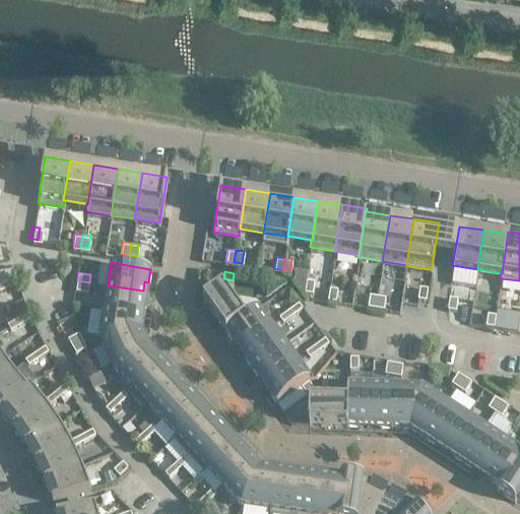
[(17,281),(14,275),(4,279),(6,285),(17,281)]
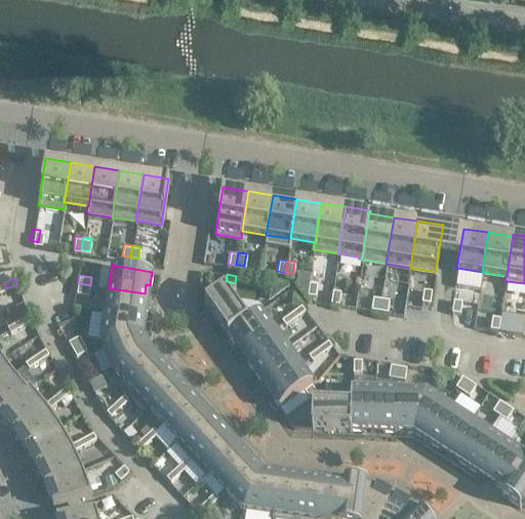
[(286,282),(271,280),(269,294),(286,282)]
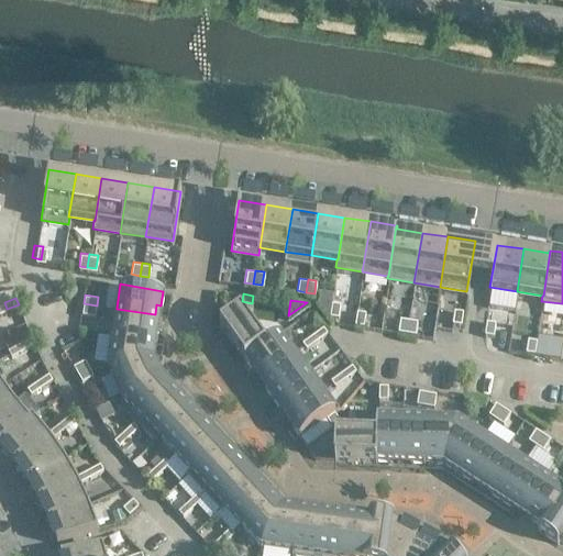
[(340,302),(331,301),(329,313),(338,315),(340,302)]
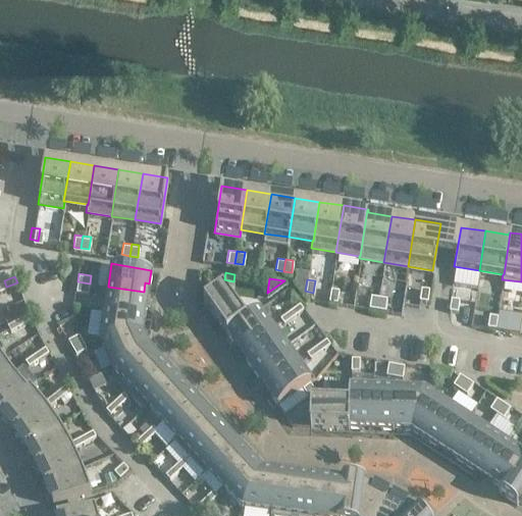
[(90,284),(77,281),(76,290),(88,292),(90,284)]
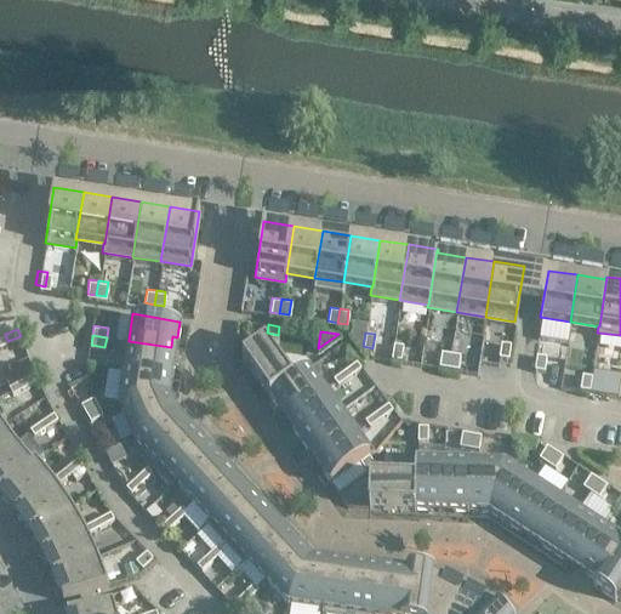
[(129,340),(123,339),(119,367),(124,368),(124,367),(171,374),(174,359),(169,358),(171,347),(129,341),(129,340)]
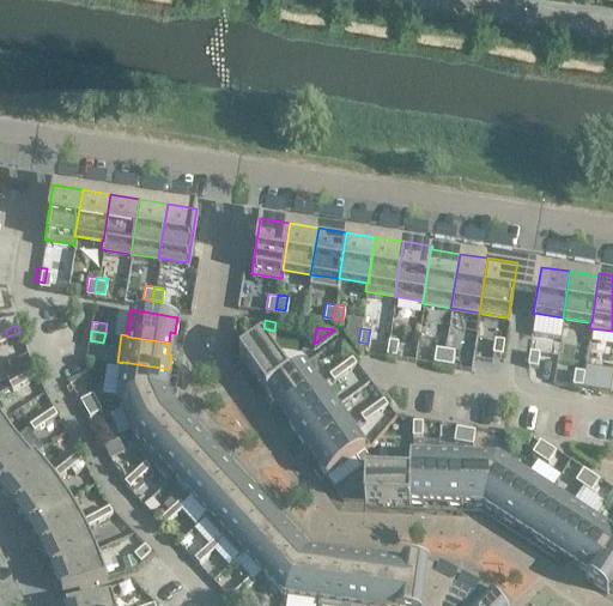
[(287,371),(261,334),(238,351),(266,388),(303,361),(287,371)]
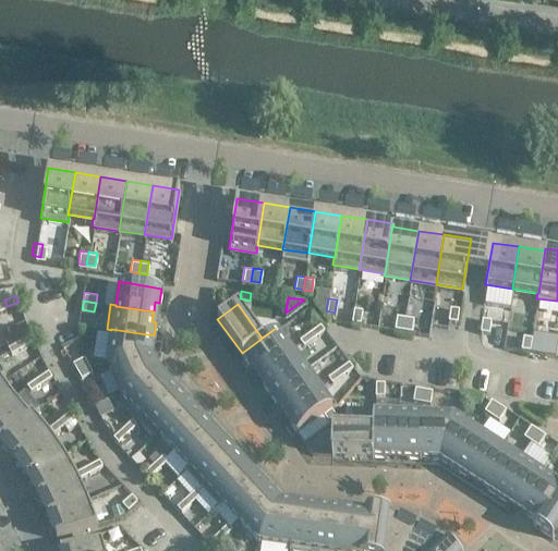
[(459,306),(450,305),(448,318),(457,319),(459,306)]
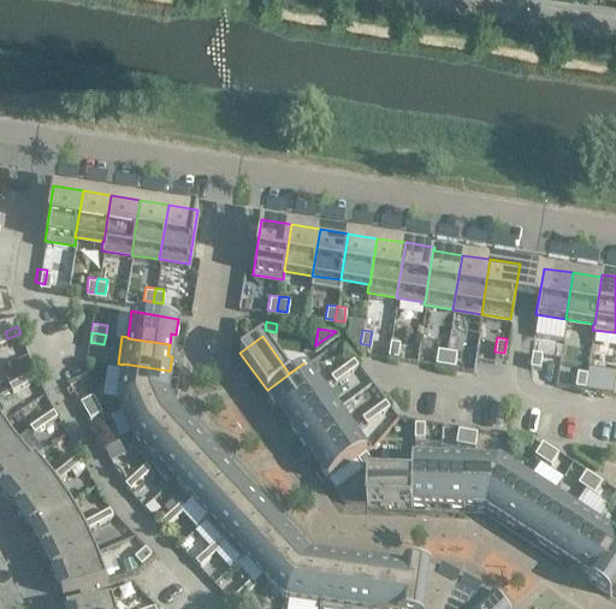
[(400,341),(390,338),(388,353),(397,354),(400,341)]
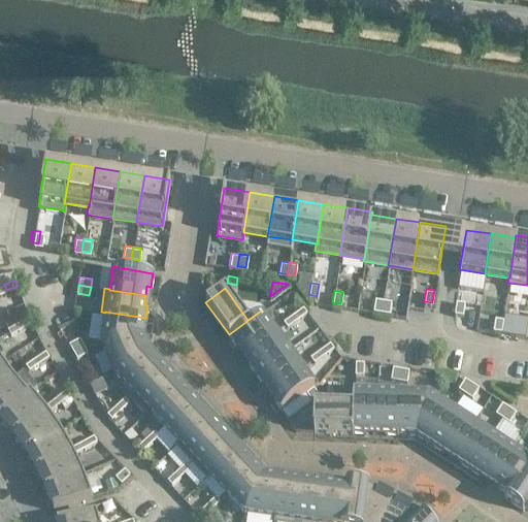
[(383,298),(374,297),(372,308),(381,311),(383,298)]
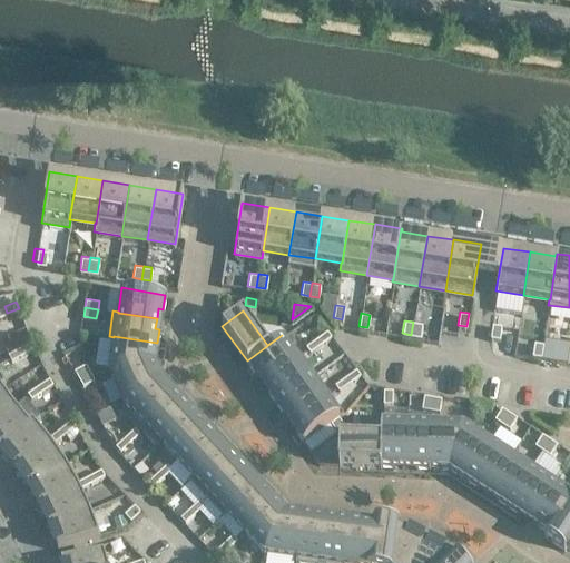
[(422,323),(413,322),(411,335),(420,336),(422,323)]
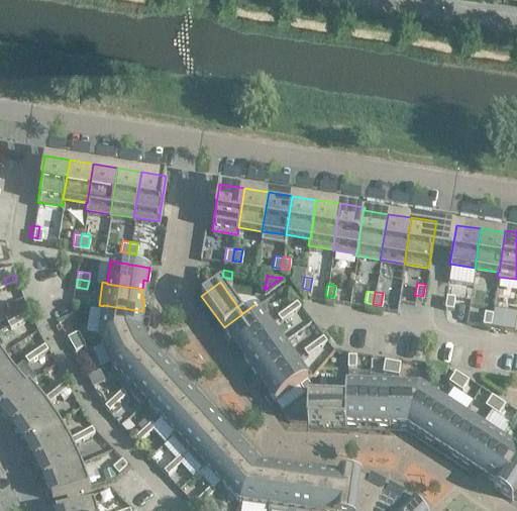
[(454,294),(446,293),(444,305),(452,306),(454,294)]
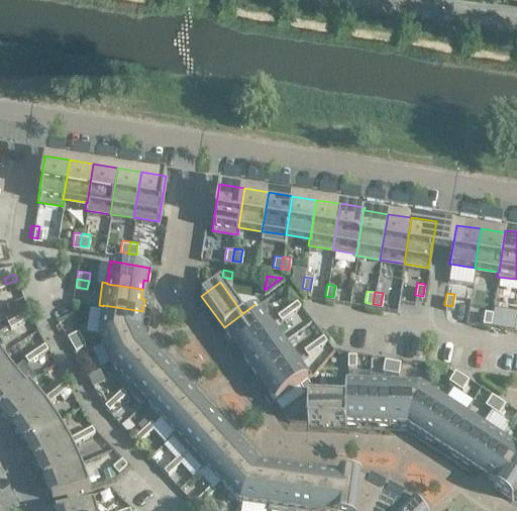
[(300,304),(296,299),(287,305),(290,310),(300,304)]
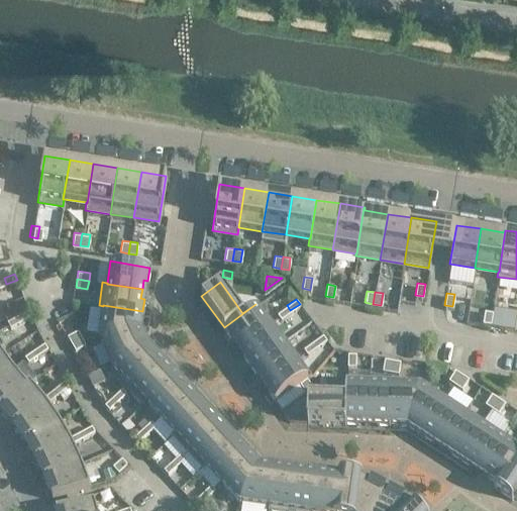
[(269,322),(255,304),(224,327),(231,337),(234,335),(239,342),(269,322)]
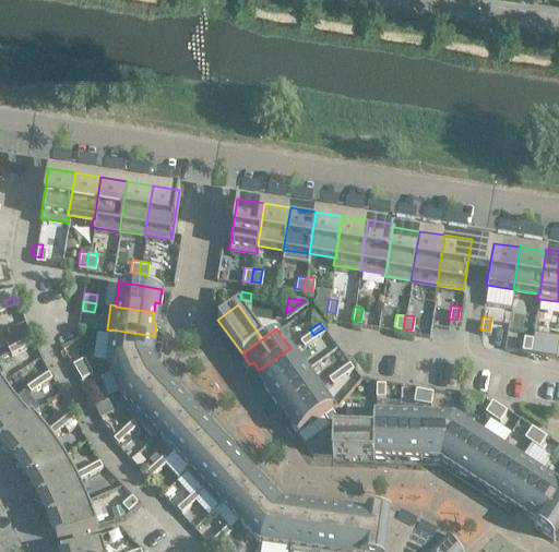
[(111,330),(111,331),(107,361),(152,354),(154,336),(111,330)]
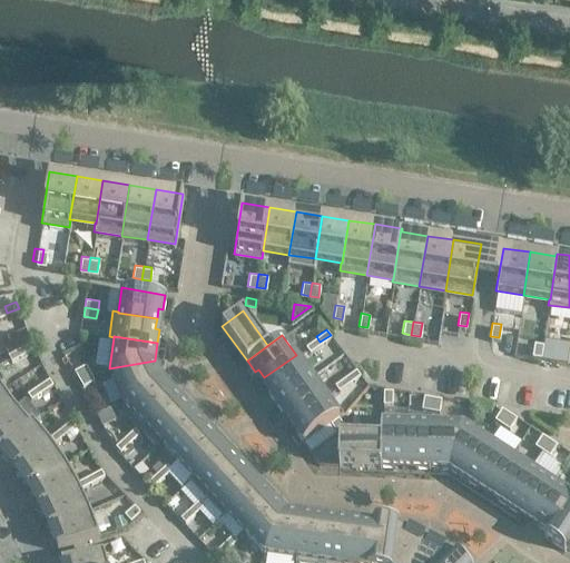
[(320,342),(316,336),(305,344),(310,349),(320,342)]
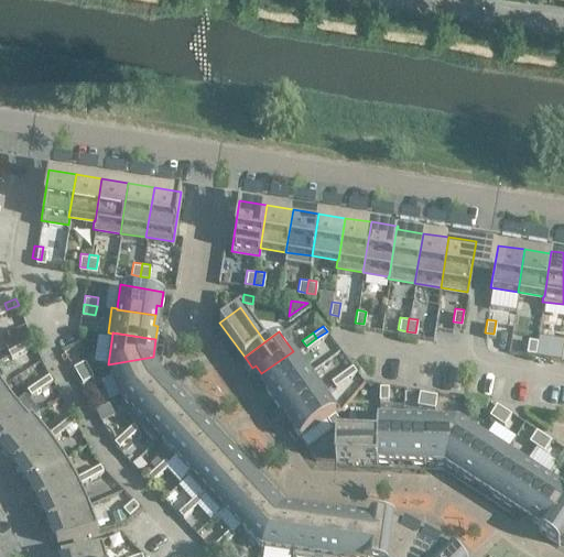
[(33,342),(30,336),(19,342),(22,348),(33,342)]
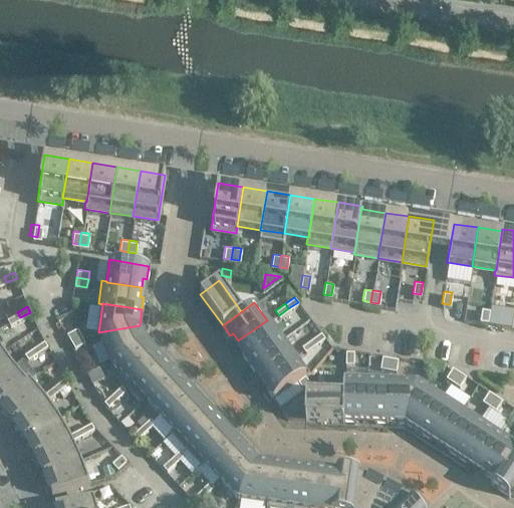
[(489,309),(482,307),(480,319),(487,320),(489,309)]
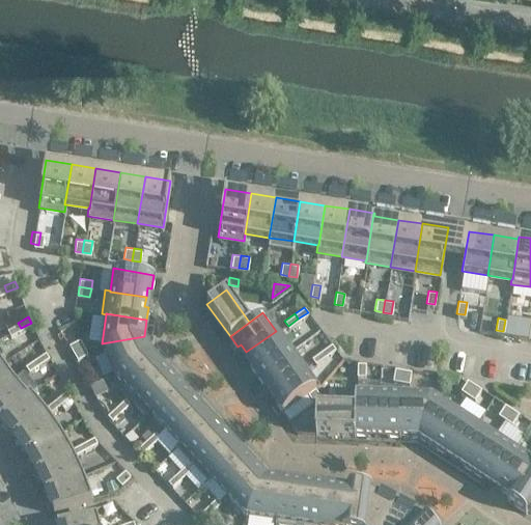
[(513,321),(505,320),(503,331),(511,333),(513,321)]
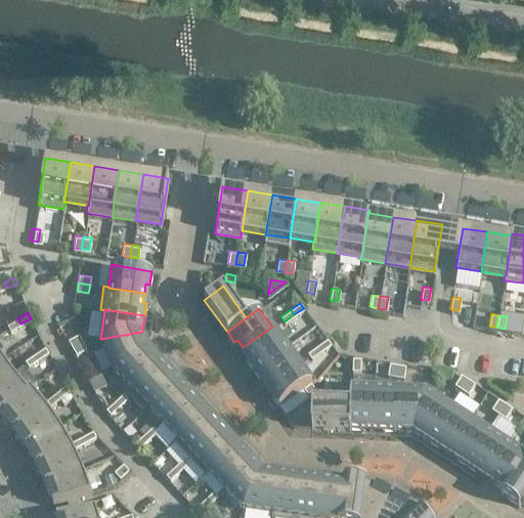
[(20,324),(17,318),(7,324),(10,330),(20,324)]
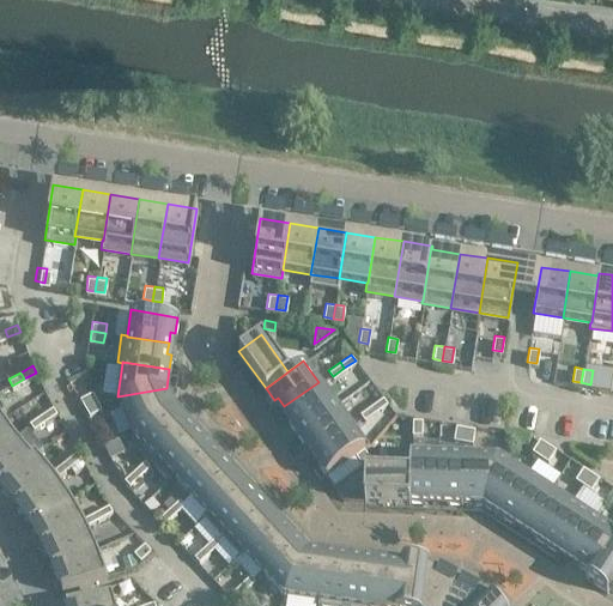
[(333,403),(319,382),(284,406),(291,416),(286,418),(296,430),(333,403)]
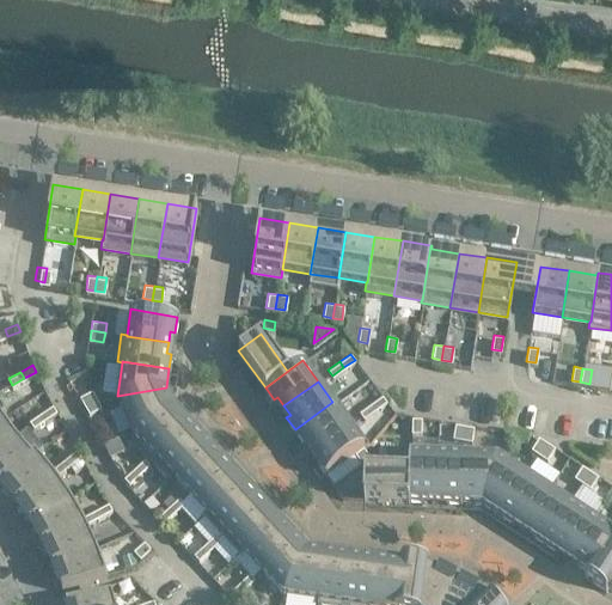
[(175,405),(166,387),(117,396),(133,426),(133,427),(175,405)]
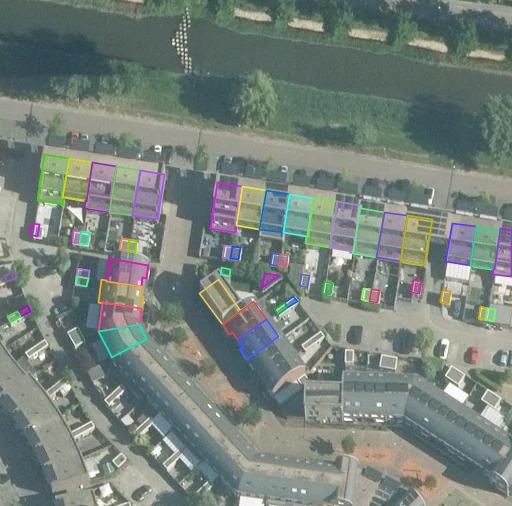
[(81,332),(77,325),(67,330),(71,337),(81,332)]
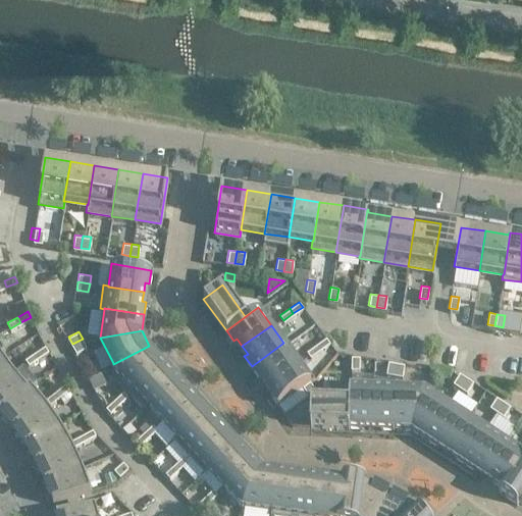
[(328,343),(324,338),(315,345),(318,350),(328,343)]
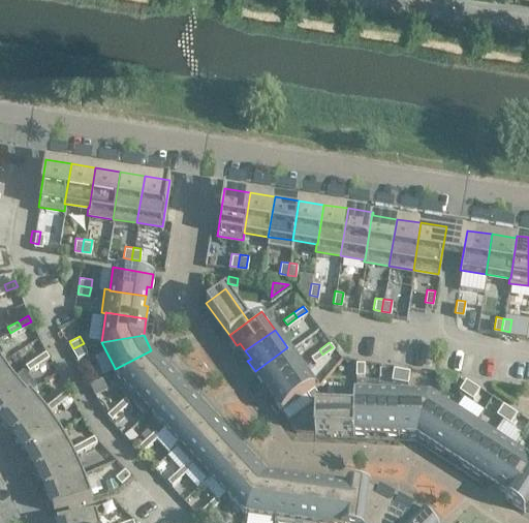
[(88,350),(84,343),(73,348),(76,356),(88,350)]
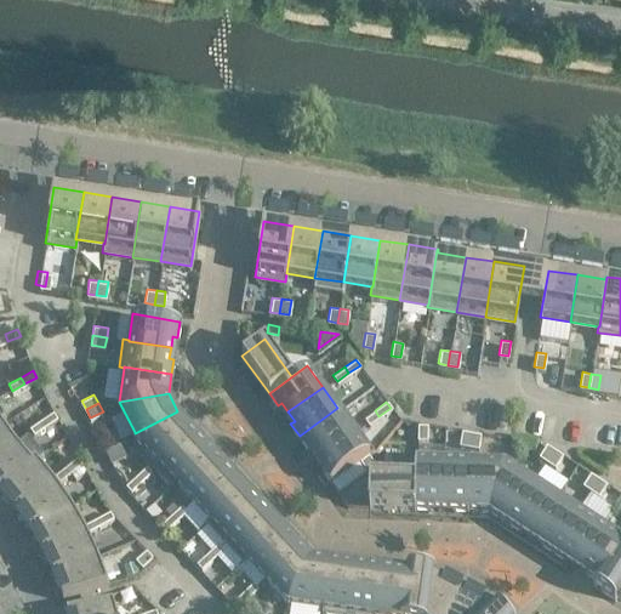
[(358,426),(342,404),(337,408),(300,436),(308,448),(312,445),(318,454),(358,426)]
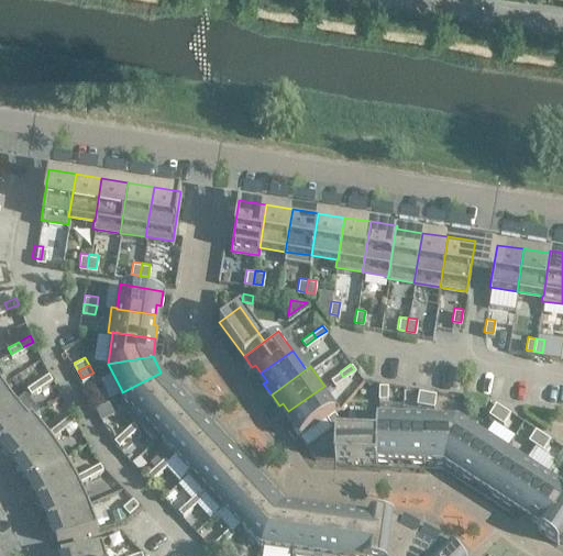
[(52,377),(48,371),(39,378),(43,384),(52,377)]
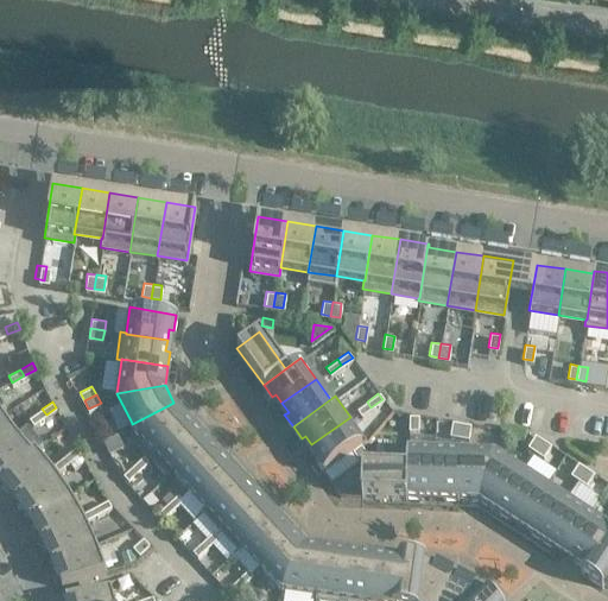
[(371,407),(367,402),(355,409),(360,415),(371,407)]
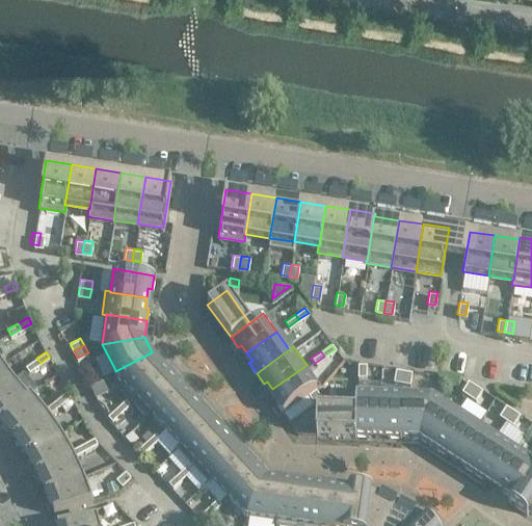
[(164,366),(152,352),(115,371),(115,370),(113,371),(134,393),(134,394),(164,366)]
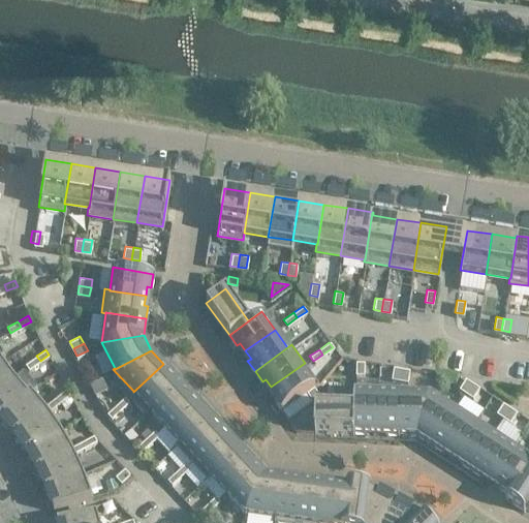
[(82,371),(94,365),(87,351),(74,358),(82,371)]
